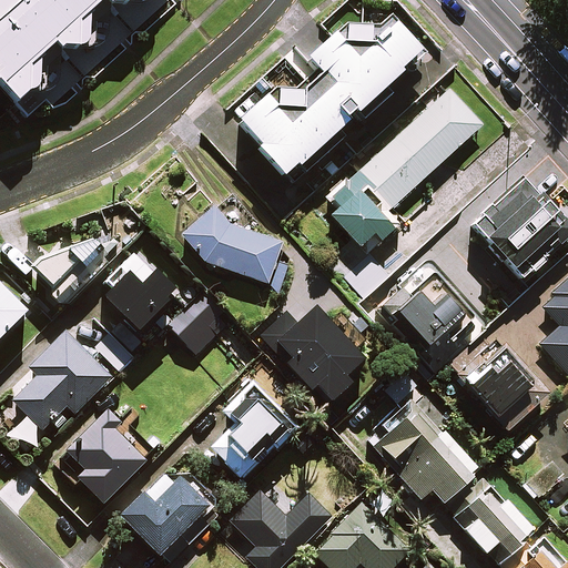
[(0,0),(0,100),(12,113),(23,103),(23,71),(54,46),(62,54),(73,53),(74,27),(104,1),(124,10),(134,0),(0,0)]
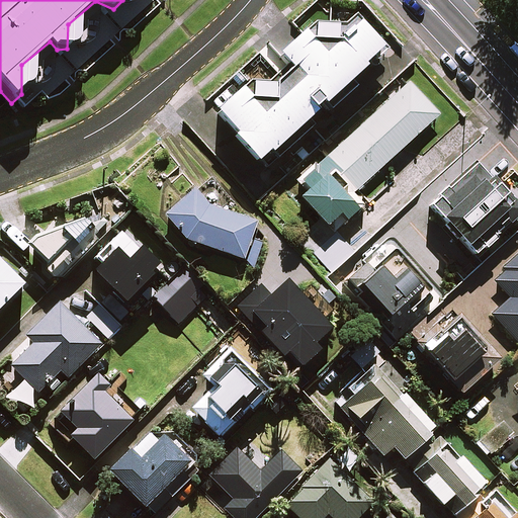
[(271,150),(279,159),(316,124),(308,116),(325,101),(331,107),(352,88),(344,80),(381,46),(358,20),(342,34),(337,23),(310,22),(301,32),(280,52),(292,66),(275,81),(251,79),(218,108),(238,131),(236,134),(260,160),(271,150)]
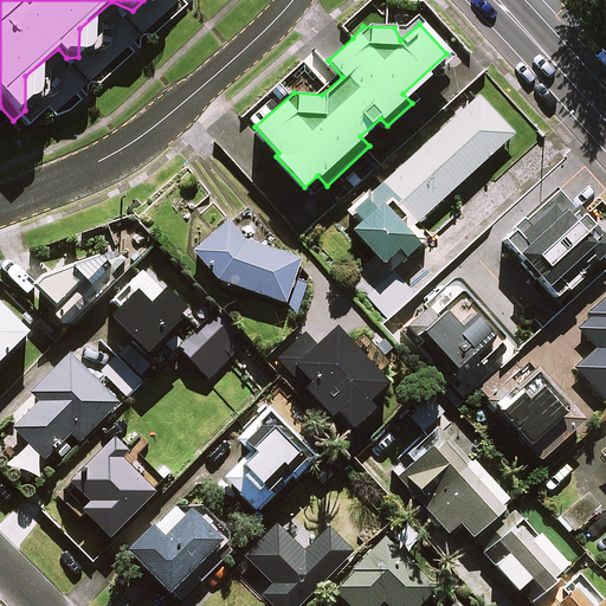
[(513,134),(477,95),(352,211),(361,220),(352,229),(382,262),(398,249),(405,257),(425,239),(413,226),(513,134)]
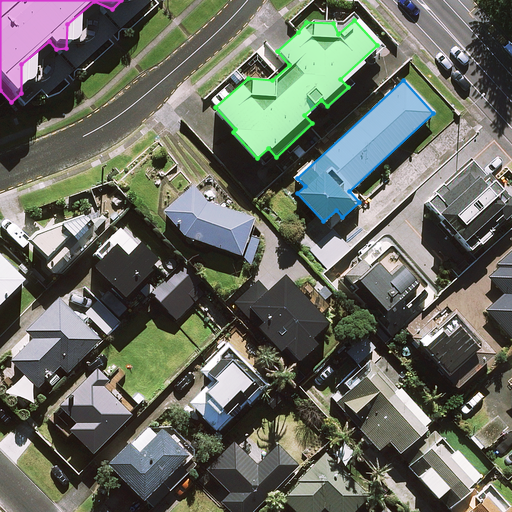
[(511,212),(511,203),(473,160),(426,202),(469,251),(511,212)]
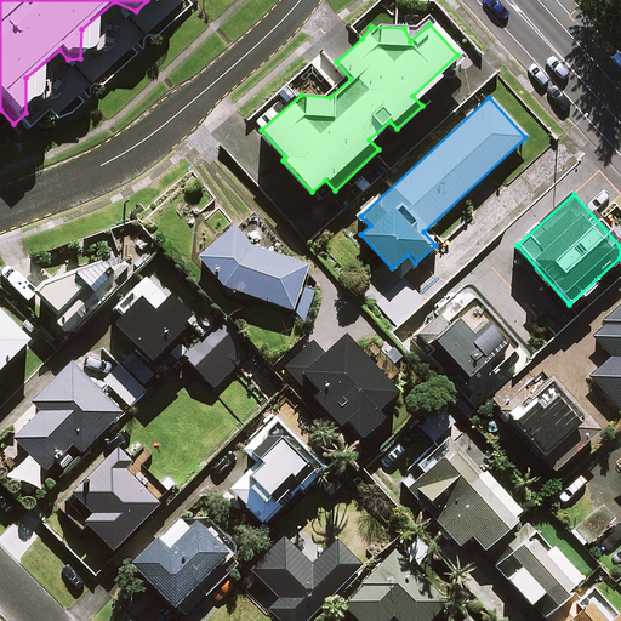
[(154,244),(135,224),(124,235),(142,255),(154,244)]
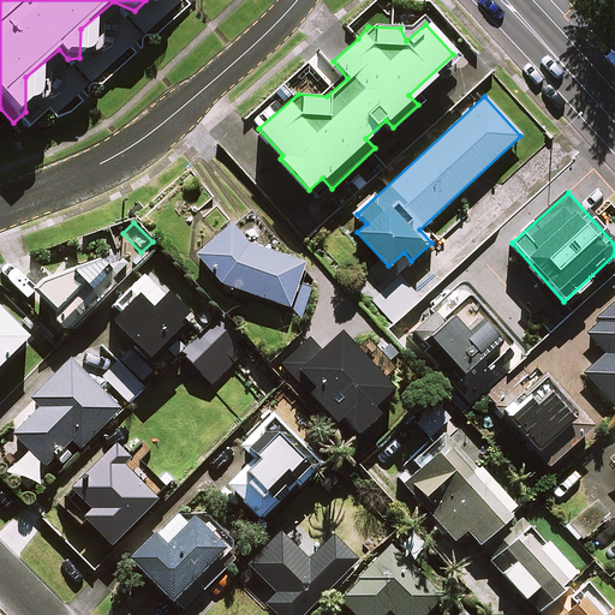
[(254,248),(231,224),(198,255),(221,282),(288,306),(303,267),(254,248)]
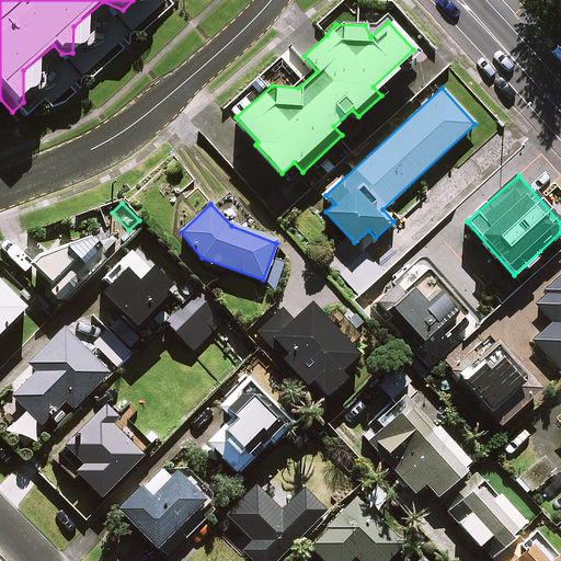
[(50,293),(57,299),(70,300),(103,267),(94,259),(114,240),(106,231),(32,262),(52,281),(50,293)]
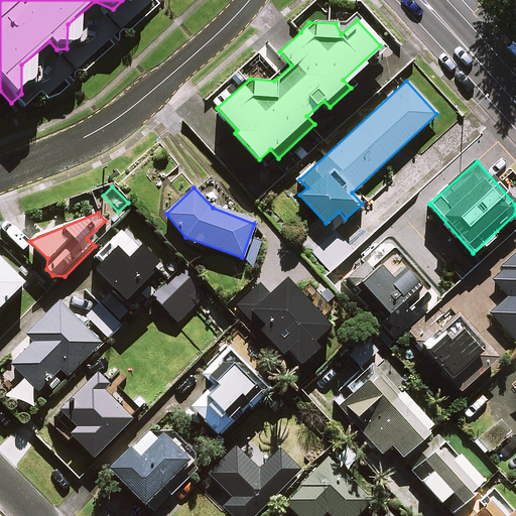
[(354,248),(337,230),(312,252),(330,270),(354,248)]
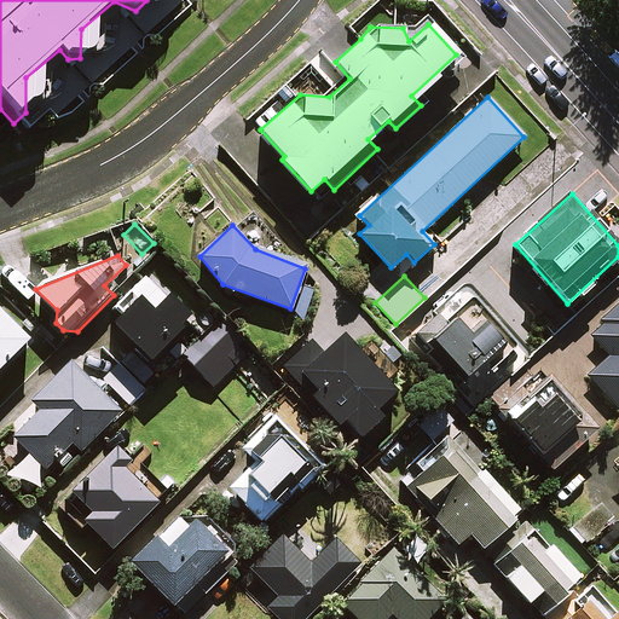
[(178,320),(139,282),(114,308),(123,317),(115,325),(150,360),(157,353),(151,348),(178,320)]
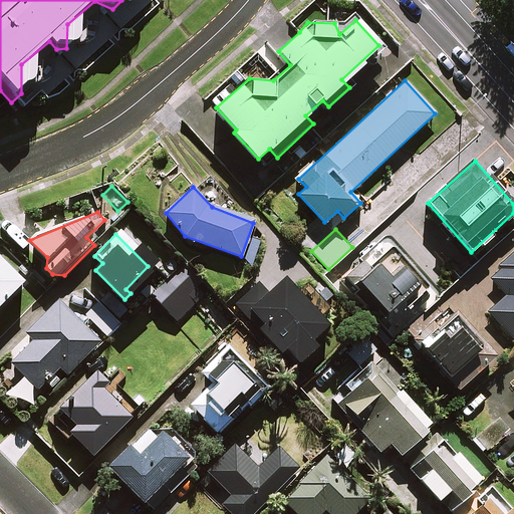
[(0,299),(21,279),(0,256),(0,299)]
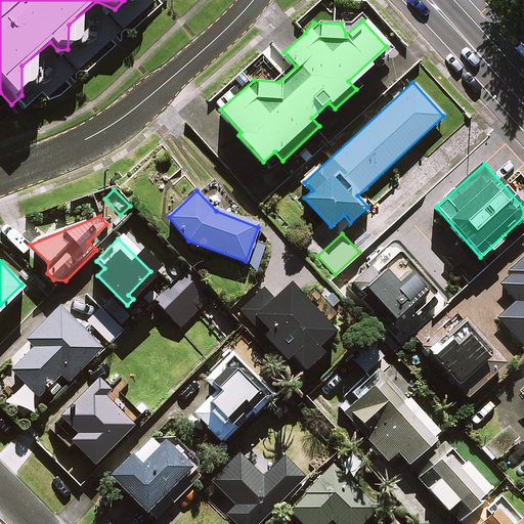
[(523,346),(523,262),(500,282),(516,301),(497,316),(523,347),(523,346)]
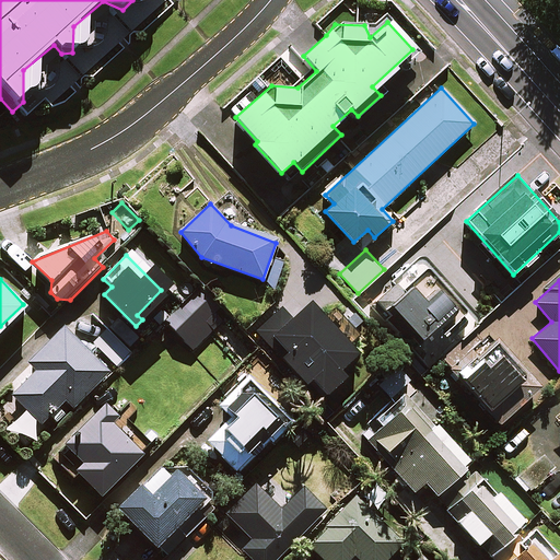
[(400,290),(394,282),(373,300),(428,363),(469,328),(461,317),(442,333),(436,327),(454,312),(434,289),(422,300),(408,283),(400,290)]
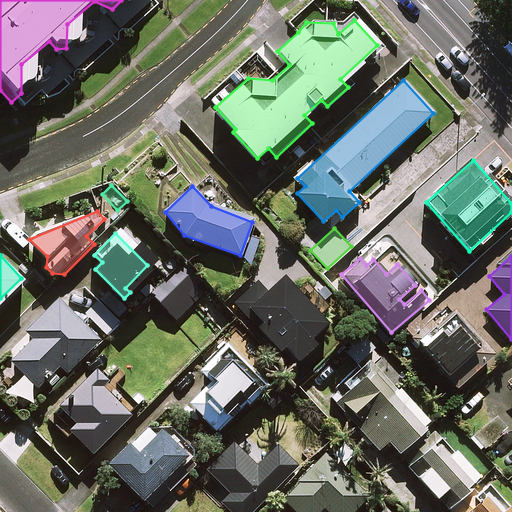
[(205,293),(179,264),(150,290),(176,319),(205,293)]
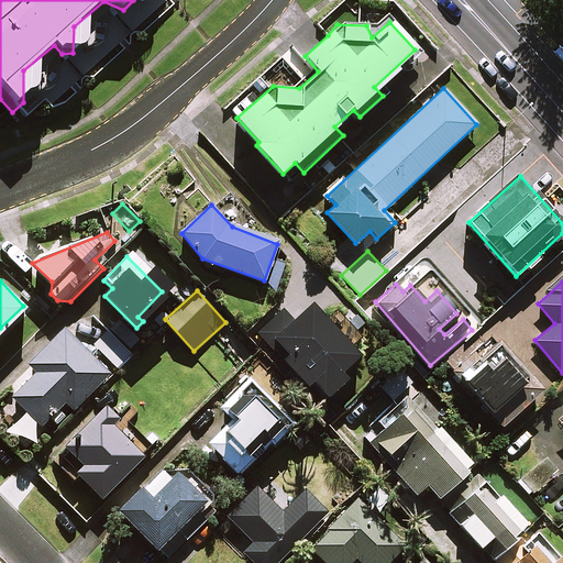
[(265,346),(274,338),(288,353),(284,357),(322,400),(346,378),(341,372),(360,355),(311,304),(296,318),(285,307),(254,334),(265,346)]
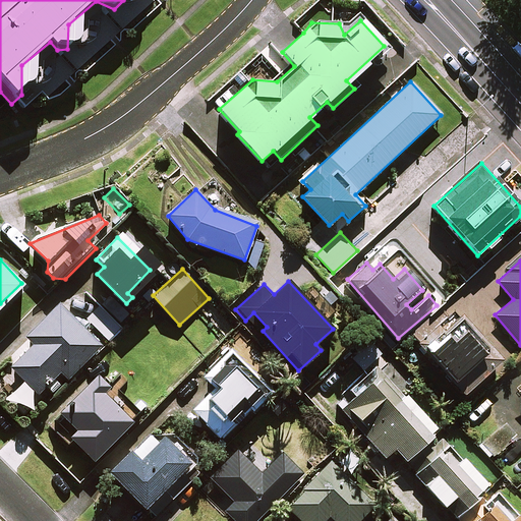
[(136,315),(114,292),(88,319),(110,341),(136,315)]
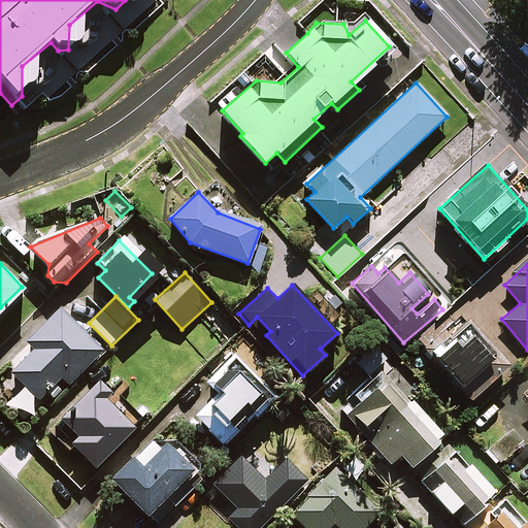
[(103,350),(61,308),(29,341),(35,348),(12,372),(38,398),(61,375),(69,384),(103,350)]
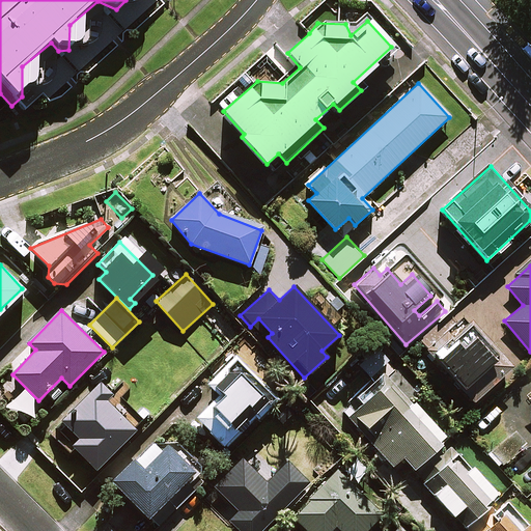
[(494,357),(453,310),(419,339),(472,400),(511,367),(499,352),(494,357)]
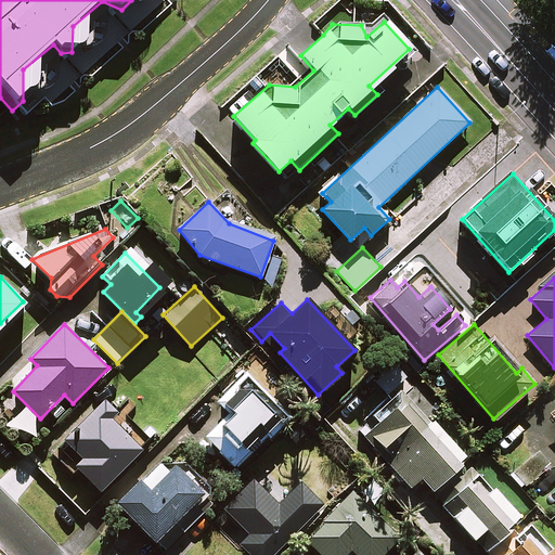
[(287,417),(246,373),(218,400),(230,413),(206,436),(234,466),(287,417)]
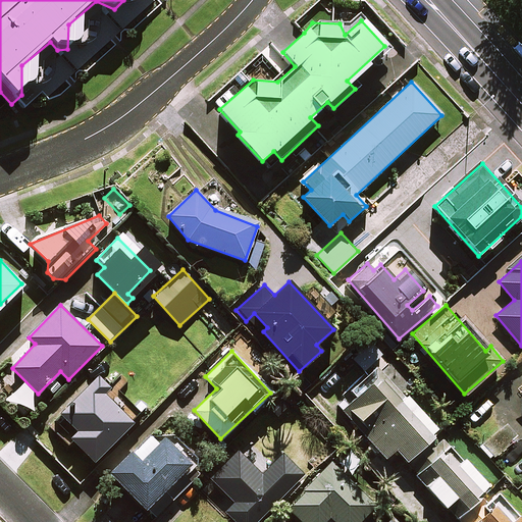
[(431,441),(436,437),(433,433),(437,429),(407,395),(413,388),(387,359),(356,385),(362,392),(347,405),(367,429),(363,433),(385,459),(396,450),(407,463),(431,441)]
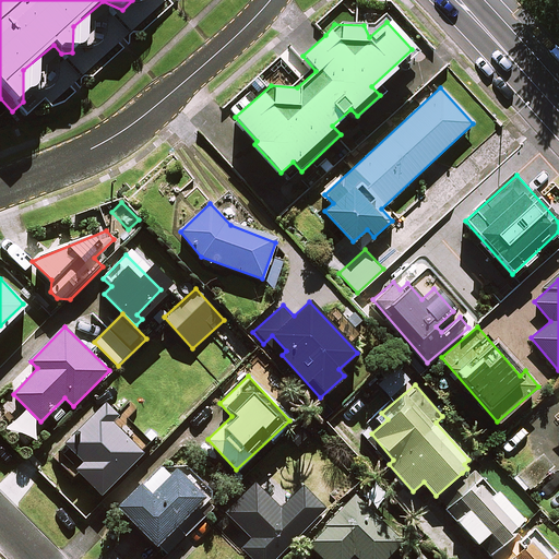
[(143,450),(115,423),(120,417),(106,403),(91,418),(58,451),(102,494),(143,450)]
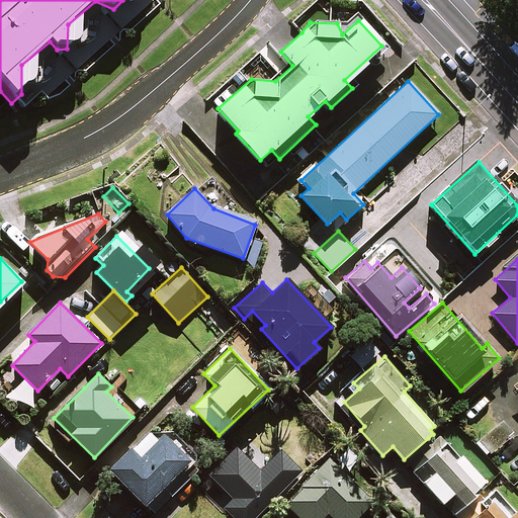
[(40,397),(24,379),(1,404),(18,420),(40,397)]
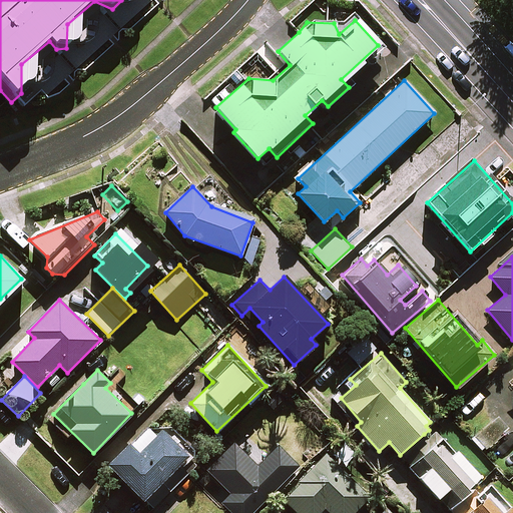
[(181,471),(196,458),(197,452),(173,427),(147,429),(142,435),(109,465),(142,500),(177,467),(181,471)]
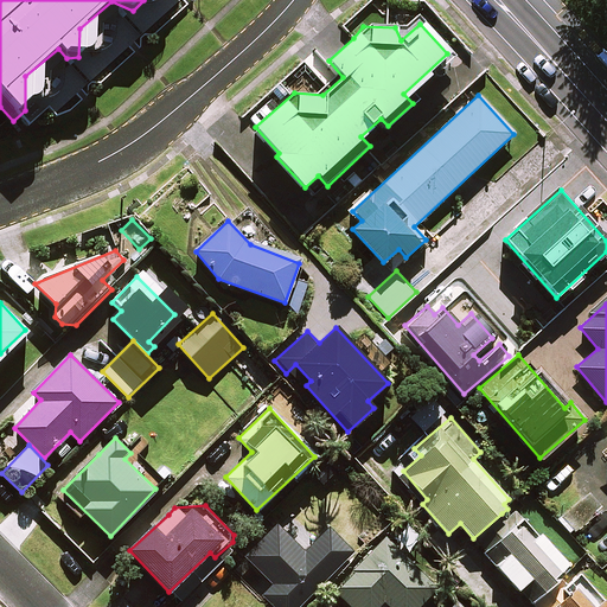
[(557,573),(568,563),(543,534),(535,540),(513,515),(508,521),(502,513),(473,538),(531,606),(562,579),(557,573)]
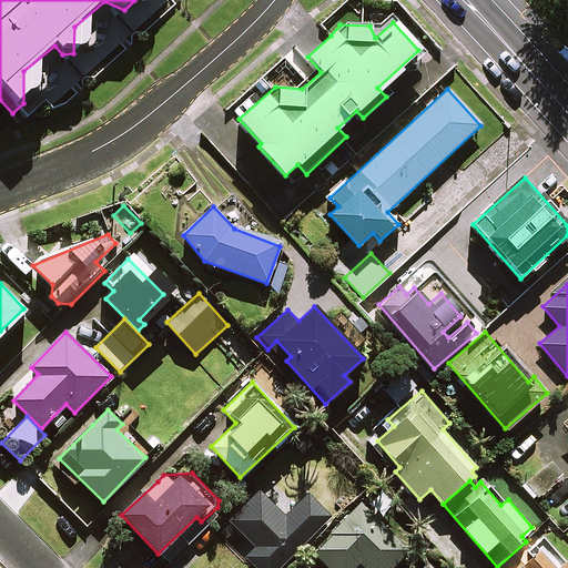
[(286,517),(259,492),(230,521),(256,546),(245,557),(257,567),(279,567),(331,514),(308,494),(286,517)]
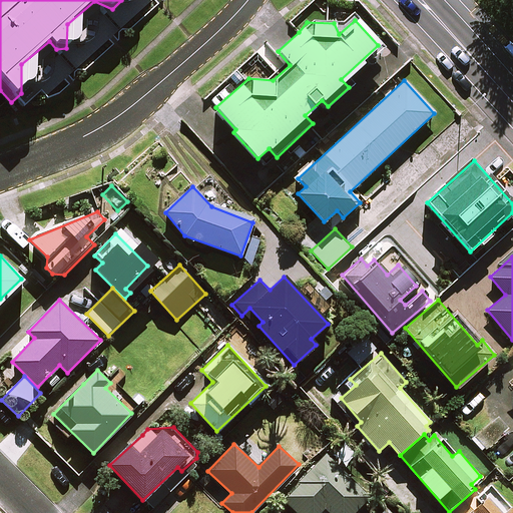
[(324,452),(280,495),(296,512),(319,512),(325,507),(330,512),(351,512),(368,497),(324,452)]
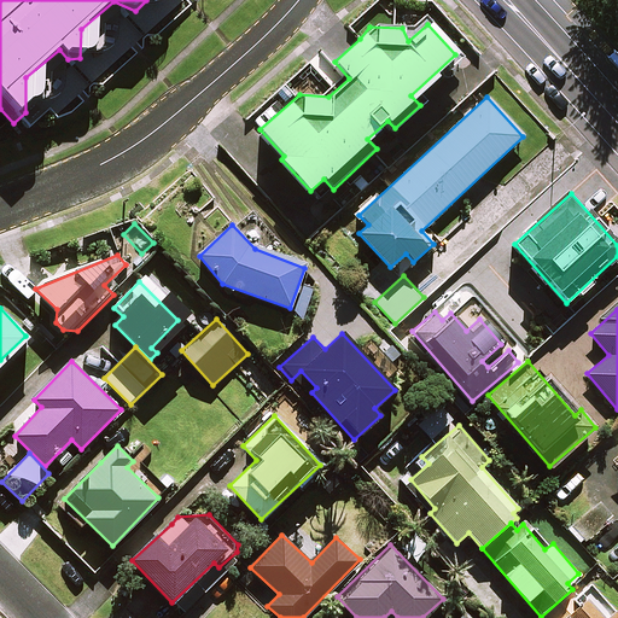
[(572,589),(541,617),(617,617),(617,607),(612,612),(583,579),(572,589)]
